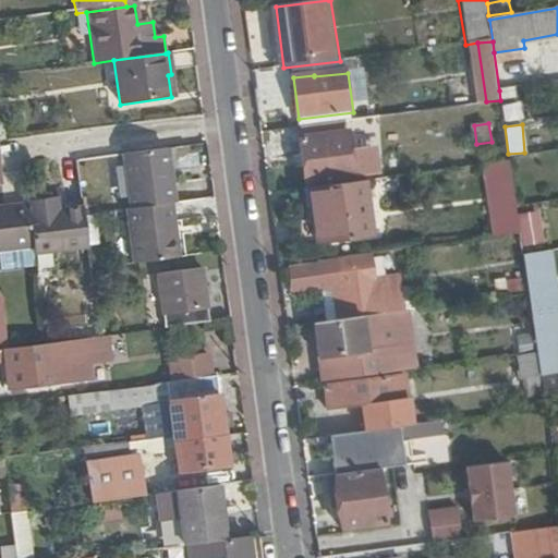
[(307,183),(353,178),(347,131),(301,137),(307,183)]
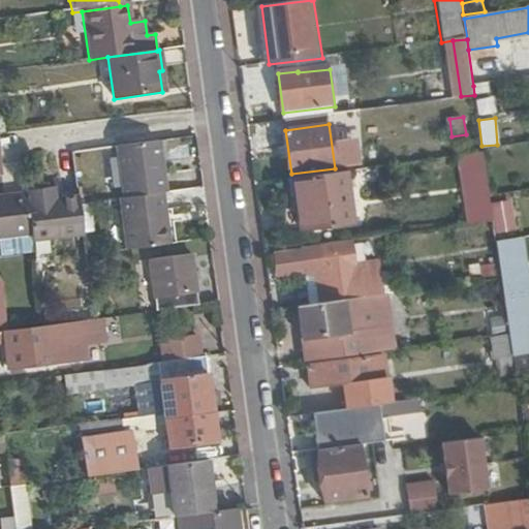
[(116,147),(122,197),(161,192),(165,192),(165,190),(159,142),(116,147)]
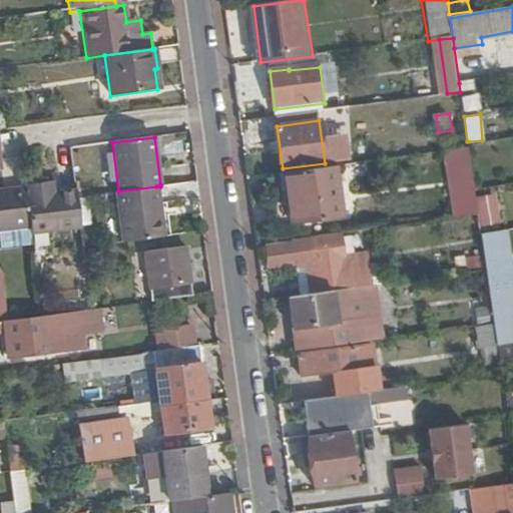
[(443,150),(453,218),(478,215),(474,189),(468,147),(443,150)]
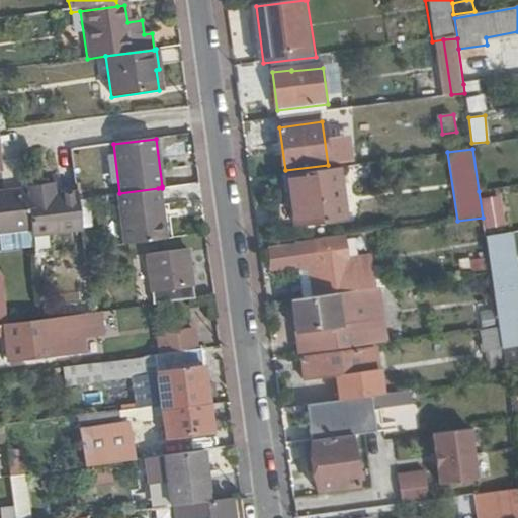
[(289,173),(295,223),(346,217),(341,167),(289,173)]
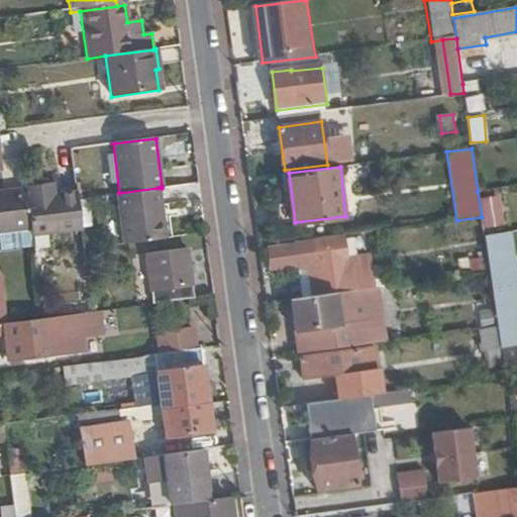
[(289,173),(281,174),(287,223),(295,222),(289,173)]
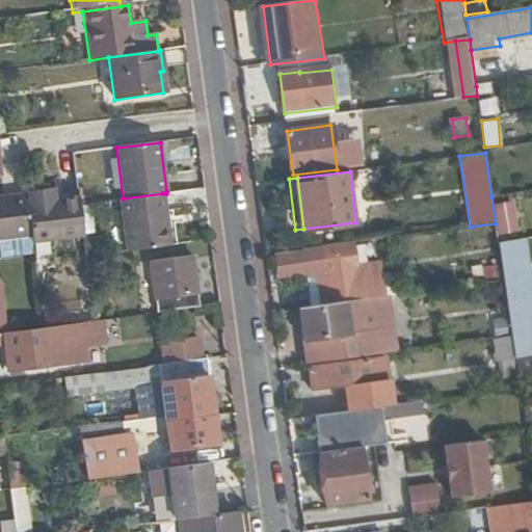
[(27,195),(30,239),(31,245),(85,238),(81,204),(80,197),(58,201),(56,190),(26,193),(27,195)]
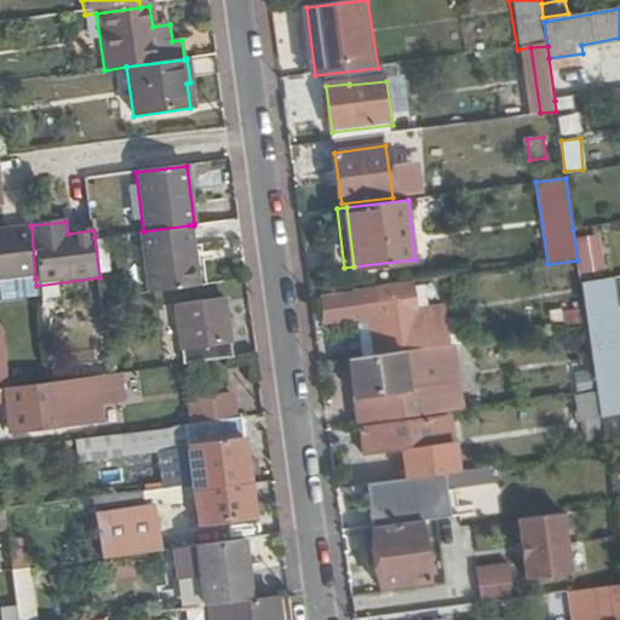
[(148,293),(197,286),(189,225),(143,231),(142,231),(148,293)]
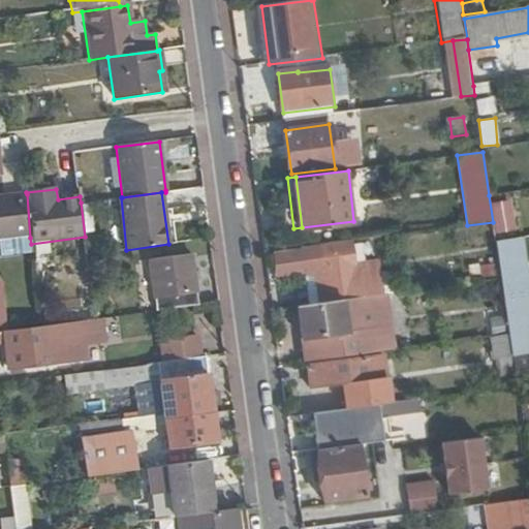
[(0,241),(30,238),(27,194),(0,197),(0,241)]
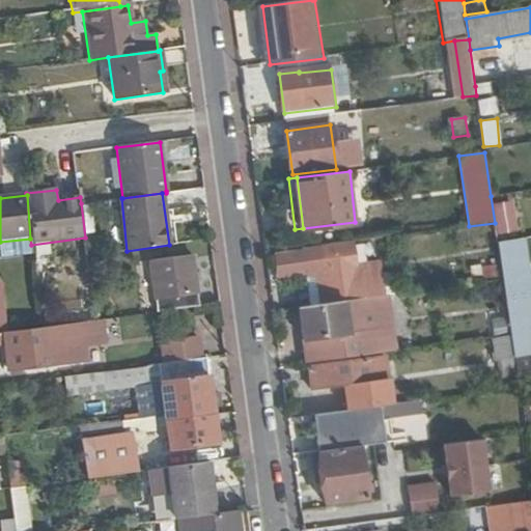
[(512,202),(496,204),(499,231),(515,229),(512,202)]
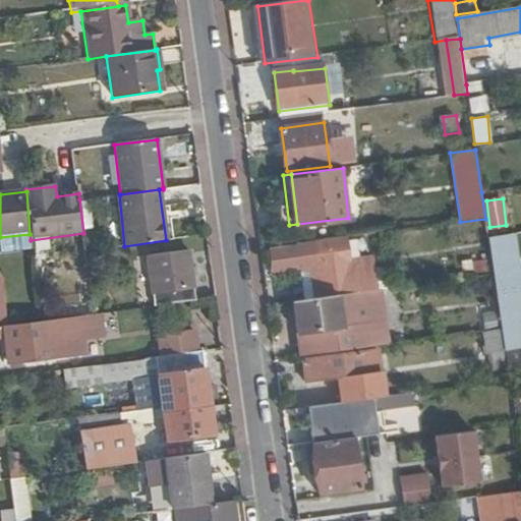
[(504,351),(520,347),(520,289),(513,232),(487,236),(493,275),(501,330),(501,333),(504,351)]
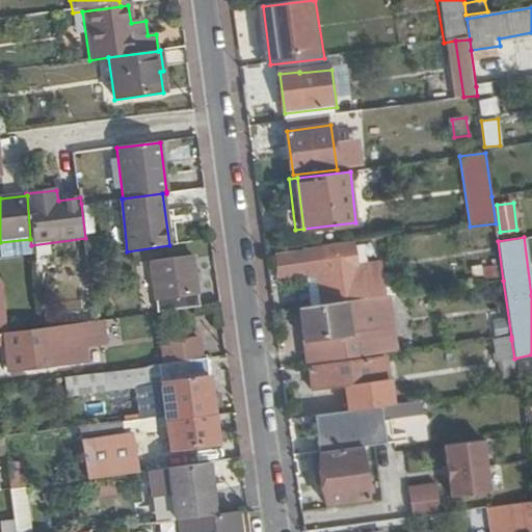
[(309,276),(357,269),(354,243),(304,250),(304,253),(278,257),(282,277),(308,274),(309,276)]
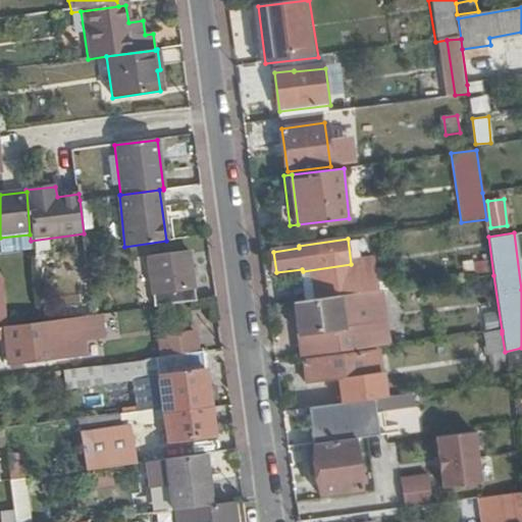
[(190,250),(149,256),(154,294),(195,288),(194,274),(201,273),(200,265),(193,266),(190,250)]
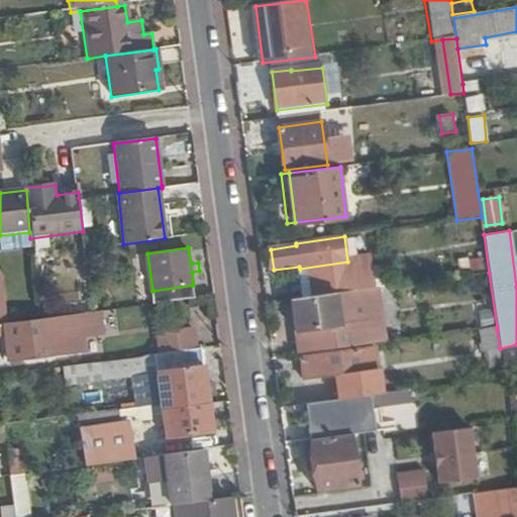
[(334,271),(336,293),(378,288),(386,286),(385,270),(380,265),(334,271)]
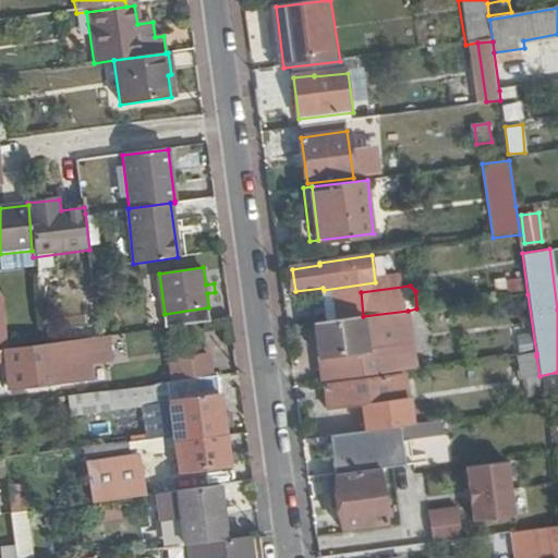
[(167,328),(210,322),(208,307),(165,314),(167,328)]
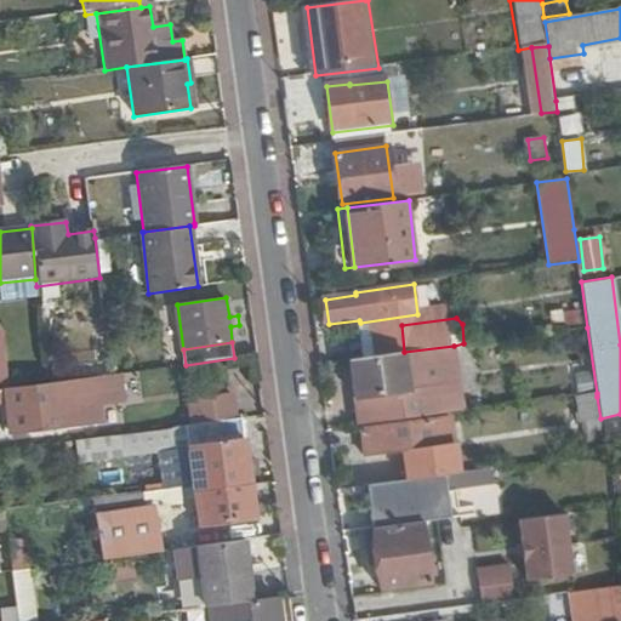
[(404,352),(352,358),(357,397),(391,392),(394,421),(462,411),(454,346),(404,352)]
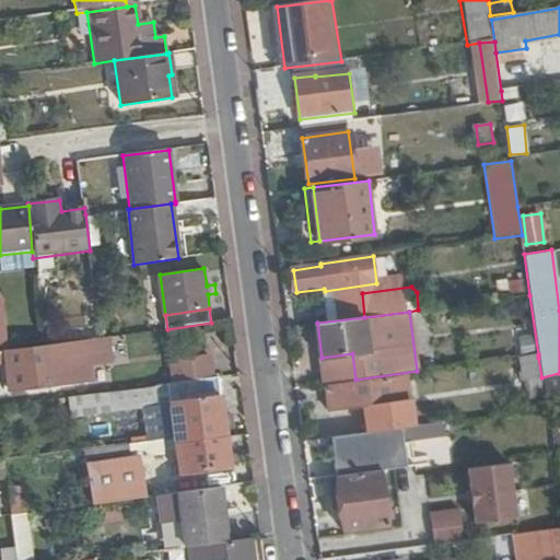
[(0,352),(0,362),(9,362),(13,393),(92,381),(90,365),(114,362),(111,337),(102,338),(7,352),(0,352)]
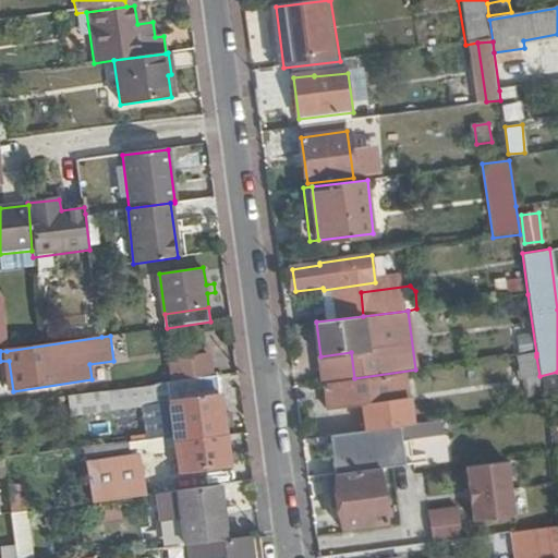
[(351,352),(320,356),(324,381),(354,378),(351,352)]
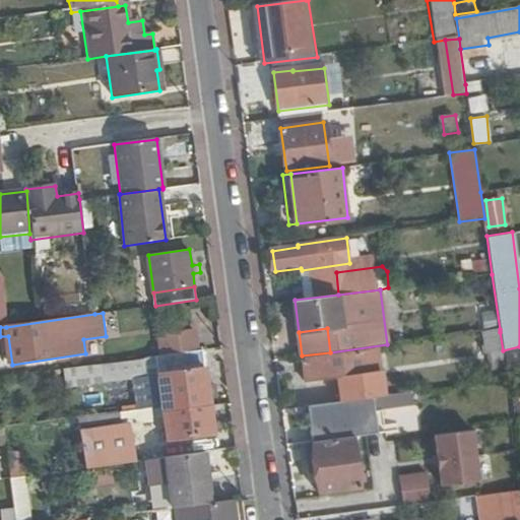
[(164,354),(199,349),(196,329),(160,334),(164,354)]
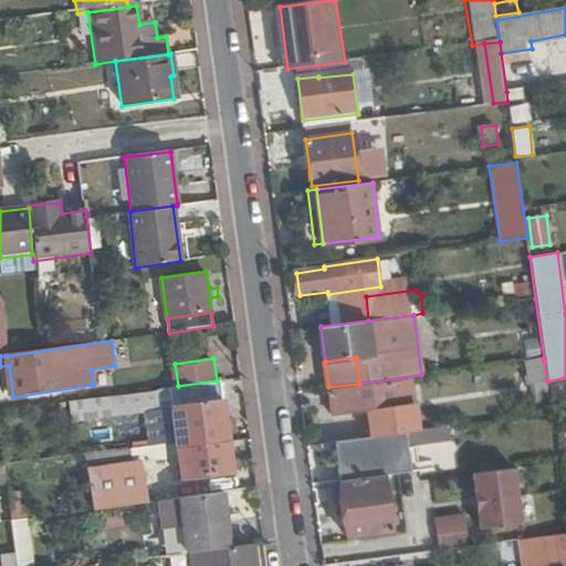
[(547,384),(547,381),(544,362),(525,364),(528,386),(547,384)]
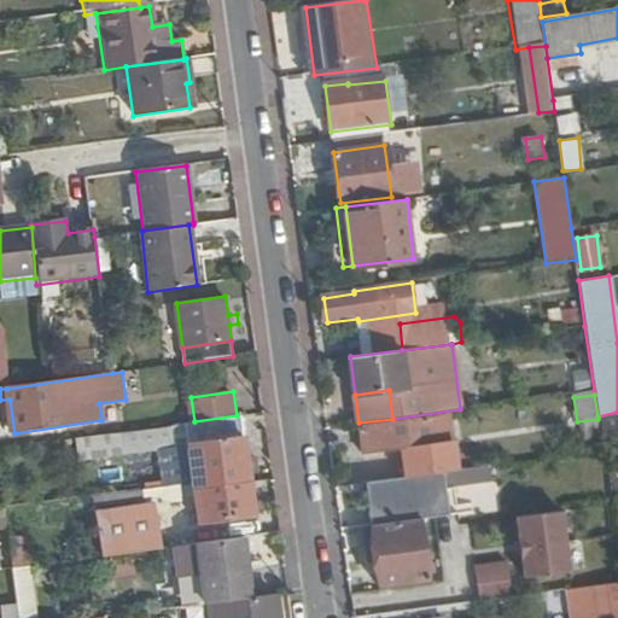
[(196,488),(250,481),(242,414),(237,415),(194,421),(156,427),(156,430),(99,438),(101,459),(123,456),(123,459),(172,452),(178,488),(196,484),(196,488)]
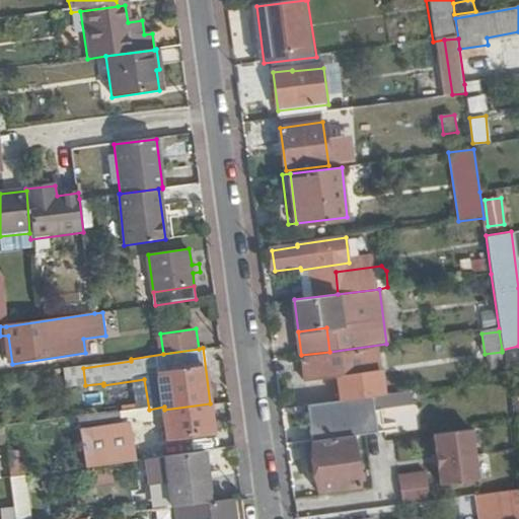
[(376,349),(301,359),(304,381),(339,376),(342,399),(381,394),(376,349)]
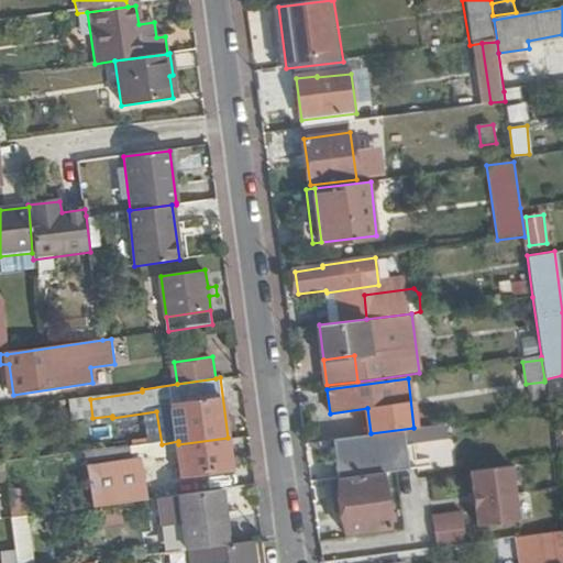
[(562,393),(547,395),(549,408),(562,406),(562,393)]
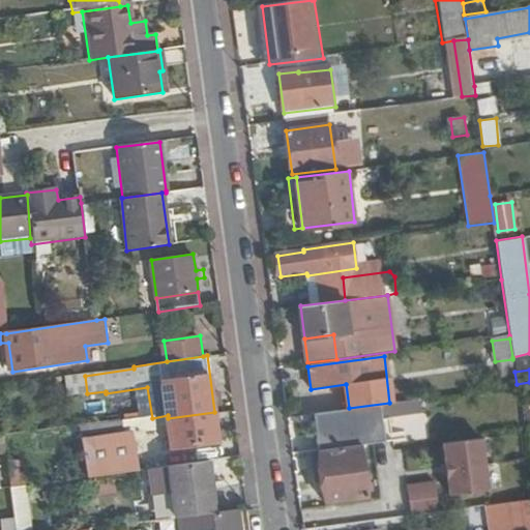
[(400,410),(385,412),(386,430),(394,429),(398,445),(405,444),(400,410)]
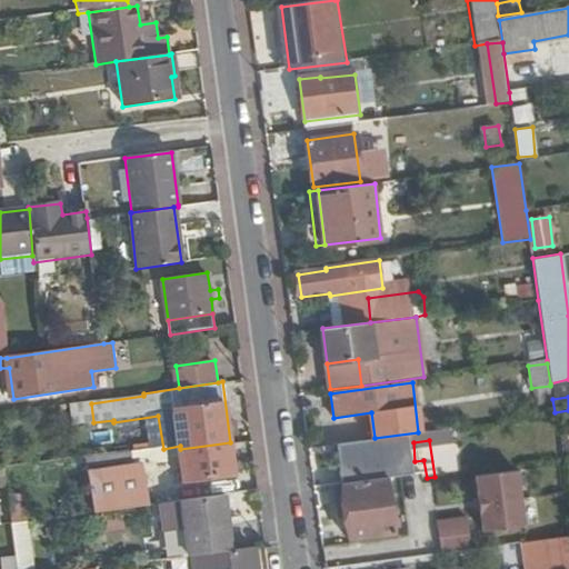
[(235,473),(230,442),(180,449),(181,460),(185,480),(235,473)]
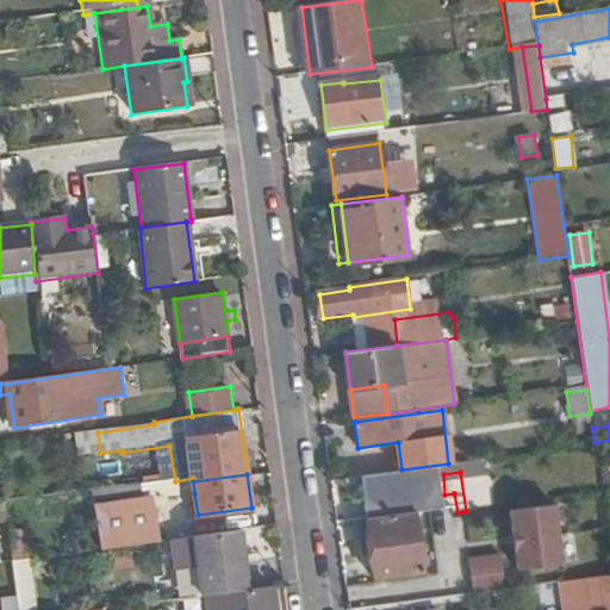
[(443,474),(353,486),(358,528),(365,527),(373,586),(419,580),(412,520),(449,514),(458,512),(454,493),(444,495),(443,474)]
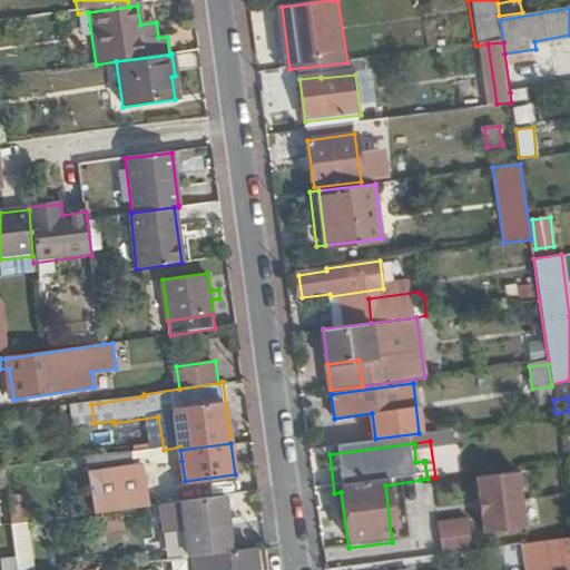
[(94,473),(144,467),(182,461),(180,450),(180,446),(164,450),(91,459),(94,473)]
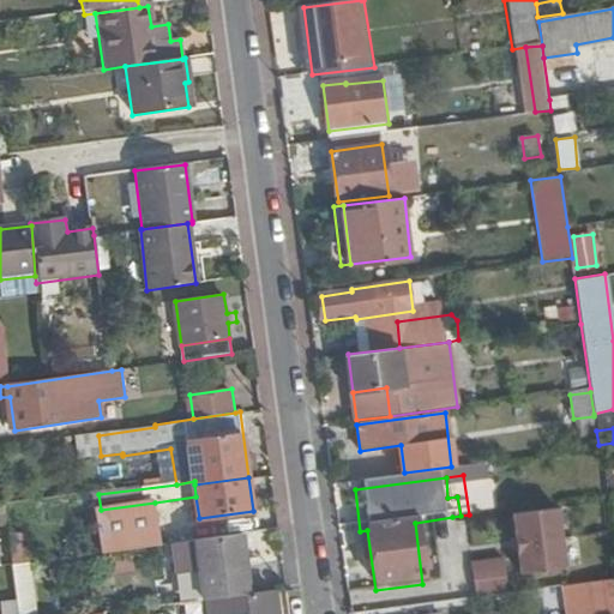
[(107,553),(161,546),(155,503),(101,510),(107,553)]
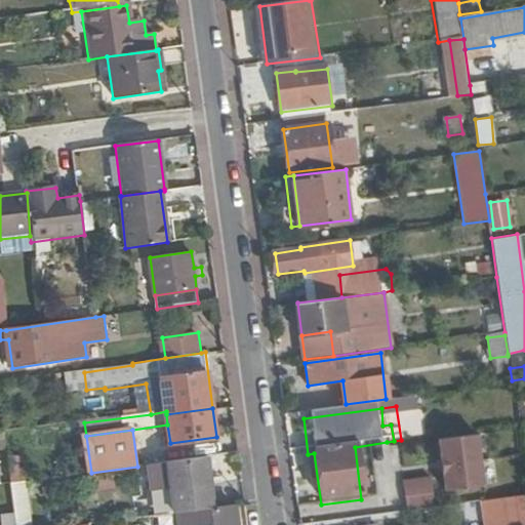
[(483,492),(476,442),(438,447),(445,497),(483,492)]
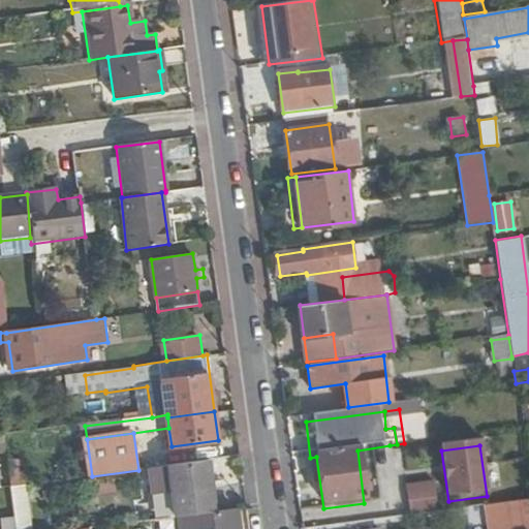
[(8,485),(26,483),(24,458),(6,460),(8,485)]
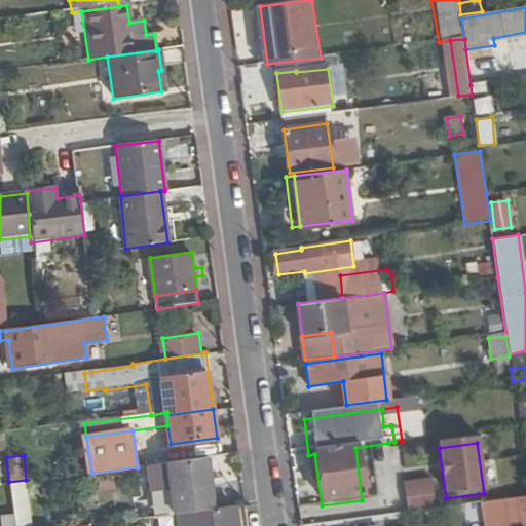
[(234,525),(233,513),(211,516),(207,485),(210,484),(208,464),(166,470),(168,487),(145,489),(150,524),(175,520),(175,525),(234,525)]
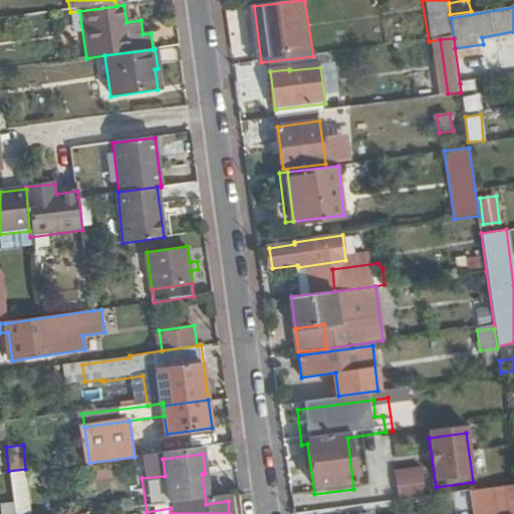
[(425,504),(421,475),(394,478),(397,507),(425,504)]
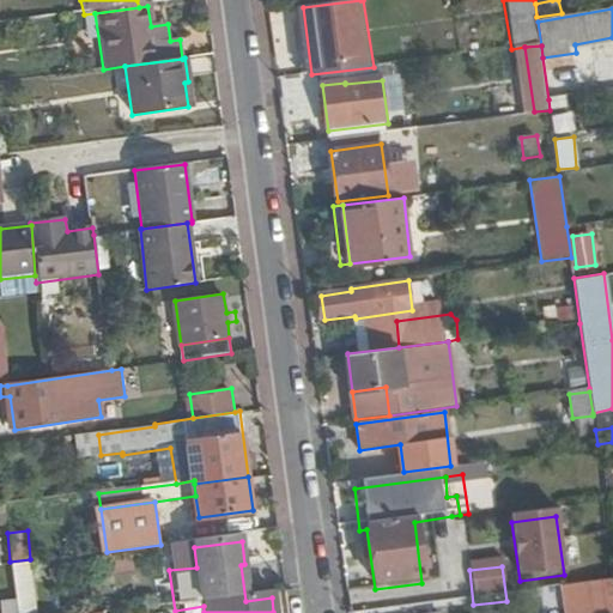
[(10,572),(14,612),(30,612),(25,570),(10,572)]
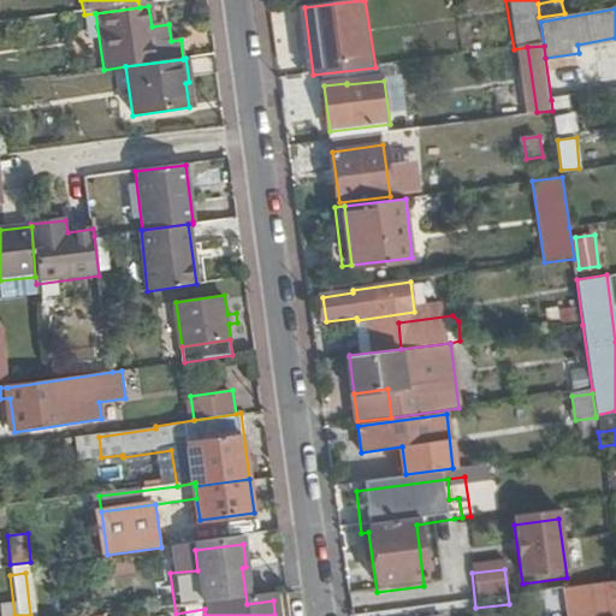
[(615,615),(615,590),(568,597),(569,615),(615,615)]
